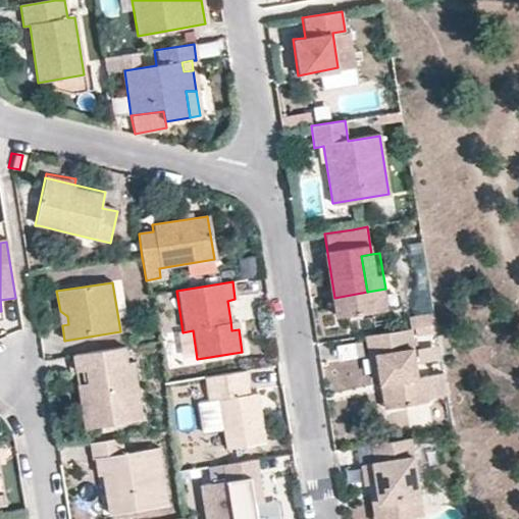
[(154,301),(162,335),(179,331),(170,297),(154,301)]
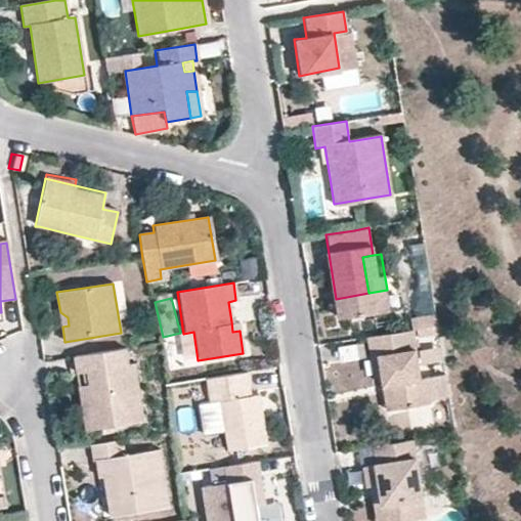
[(68,317),(60,312),(62,327),(69,326),(68,317)]
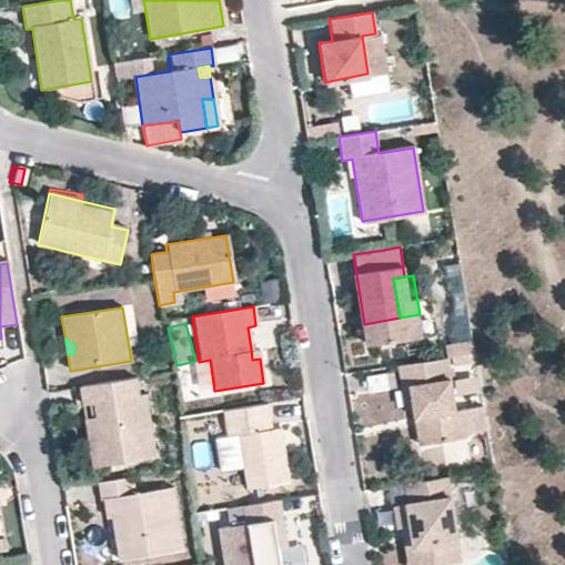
[(259,347),(251,349),(252,360),(260,359),(259,347)]
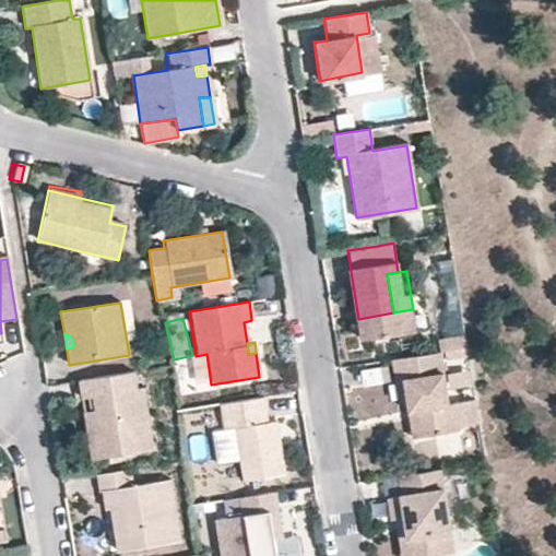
[(410,380),(404,380),(407,404),(409,413),(415,413),(418,439),(459,432),(454,404),(449,404),(441,352),(406,358),(410,380)]
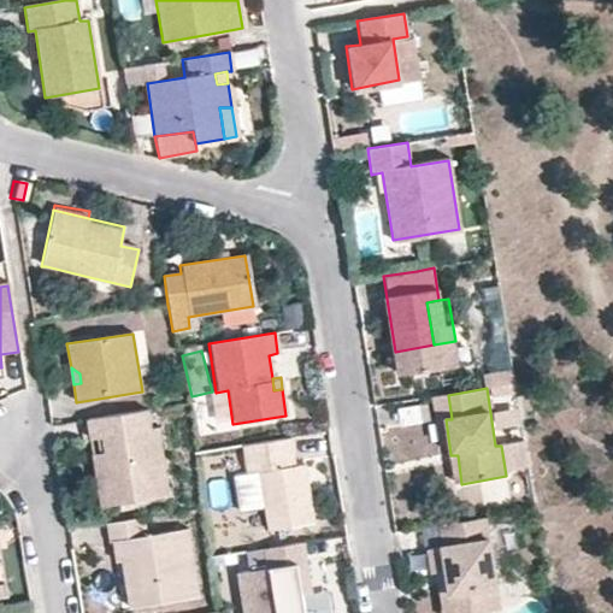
[(448,395),(431,398),(440,447),(449,446),(446,419),(452,419),(448,395)]
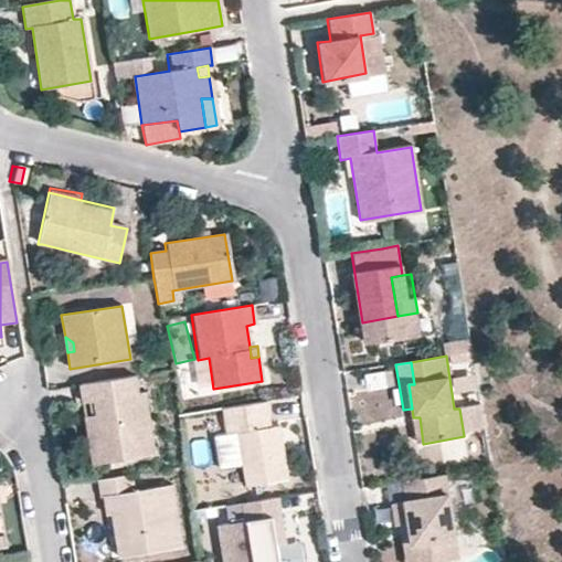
[(102,462),(152,454),(142,392),(135,393),(133,375),(77,384),(81,402),(92,400),(93,414),(102,462)]
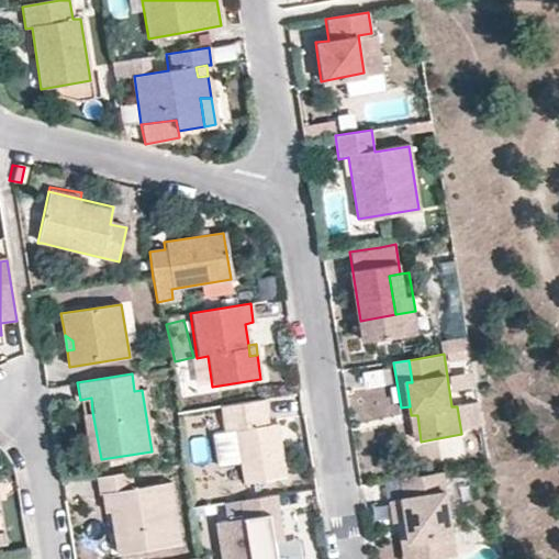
[(241,484),(283,478),(275,422),(268,423),(264,399),(220,406),(223,429),(232,428),(236,462),(241,484)]
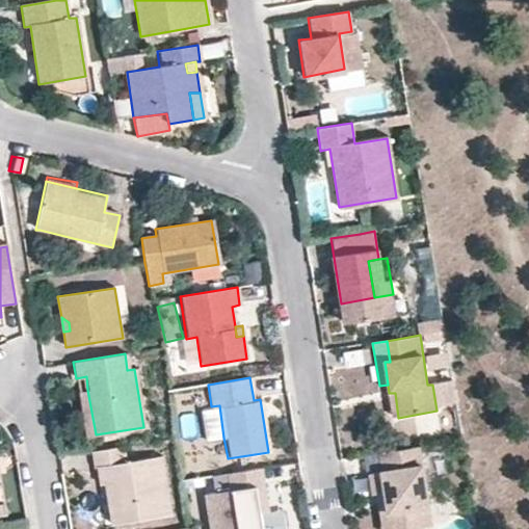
[(86,437),(96,434),(87,390),(79,391),(86,437)]
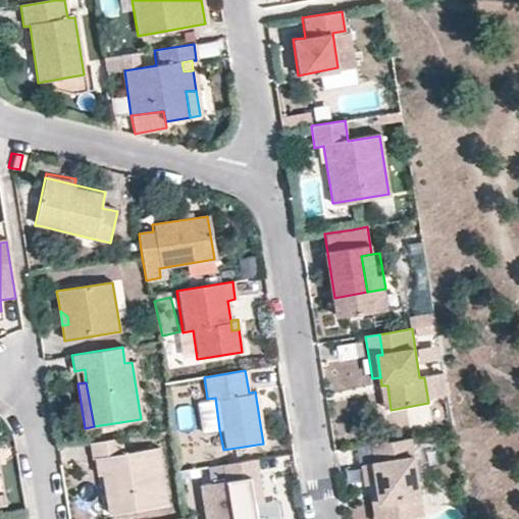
[(387,385),(381,385),(385,411),(391,410),(387,385)]
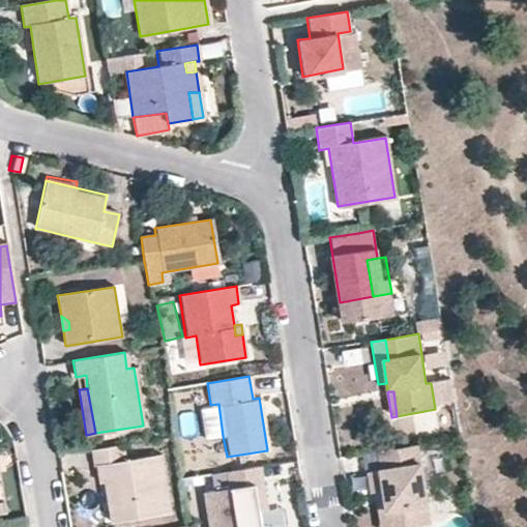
[(201,439),(223,436),(218,404),(210,405),(196,407),(201,439)]
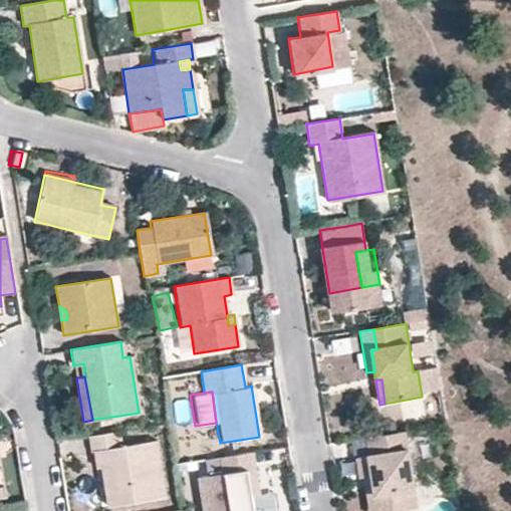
[(364,476),(371,475),(377,510),(402,510),(417,508),(405,431),(364,438),(368,455),(355,457),(358,477),(364,476)]
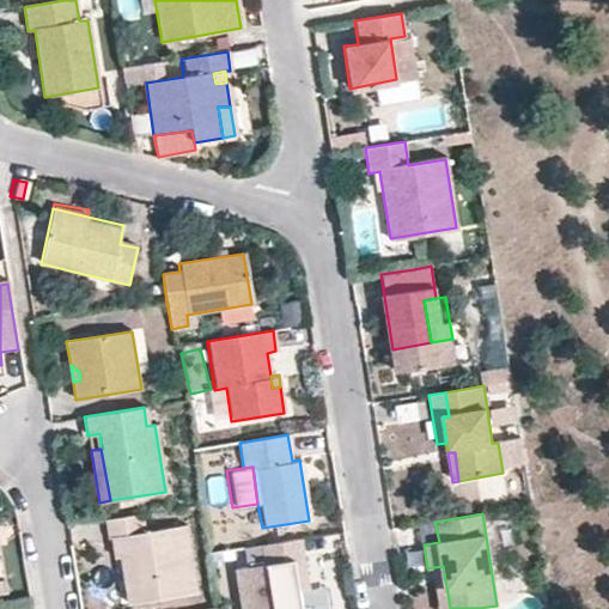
[(123,556),(131,556),(138,604),(195,594),(186,527),(145,534),(141,515),(105,519),(109,539),(113,539),(115,558),(123,556)]
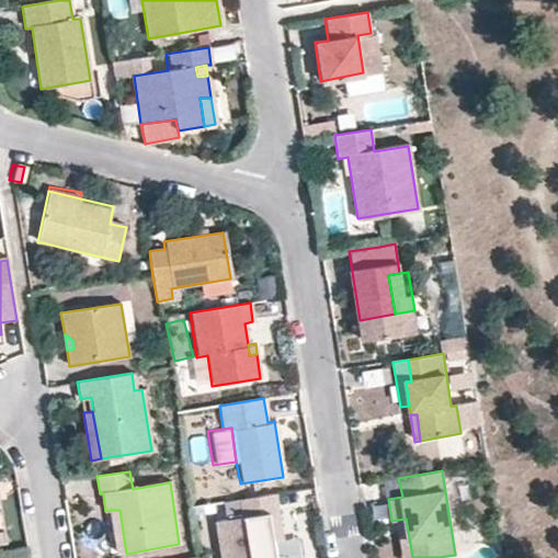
[(242,499),(245,517),(216,522),(221,557),(276,557),(274,542),(270,515),(279,514),(275,493),(242,499)]
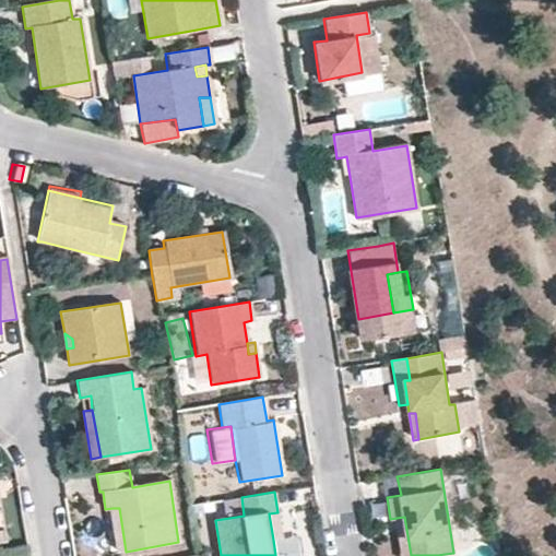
[(119,508),(113,508),(118,552),(126,552),(119,508)]
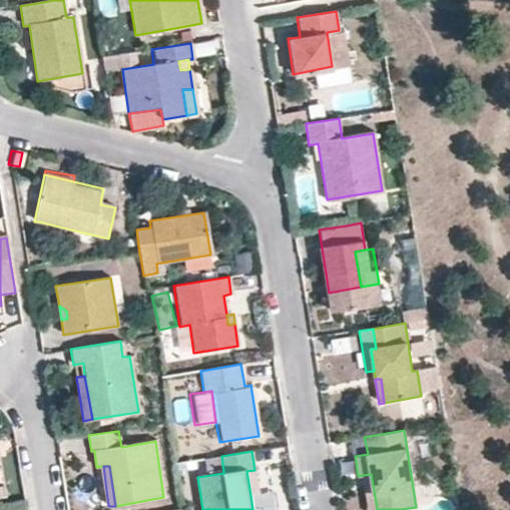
[(255,470),(246,471),(250,495),(259,493),(255,470)]
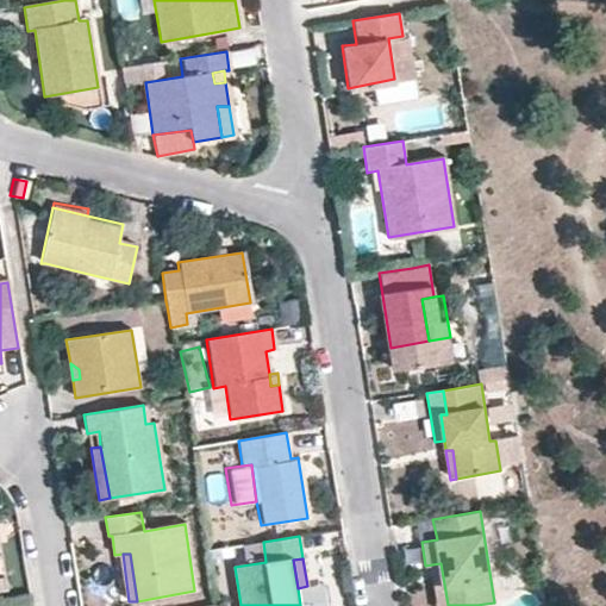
[(448,605),(441,563),(432,564),(438,605),(448,605)]
